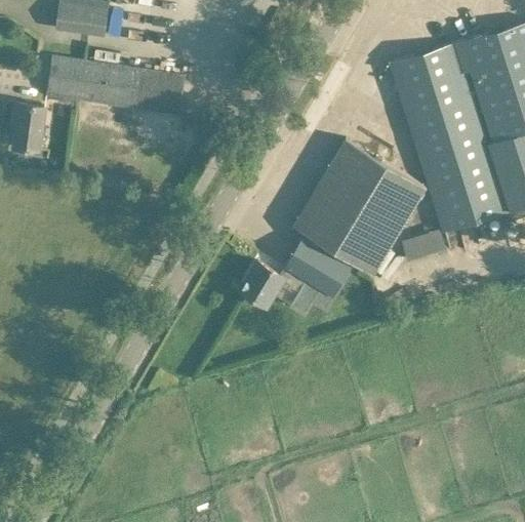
[(59,0),(55,30),(76,33),(104,37),(109,4),(80,0),(59,0)]
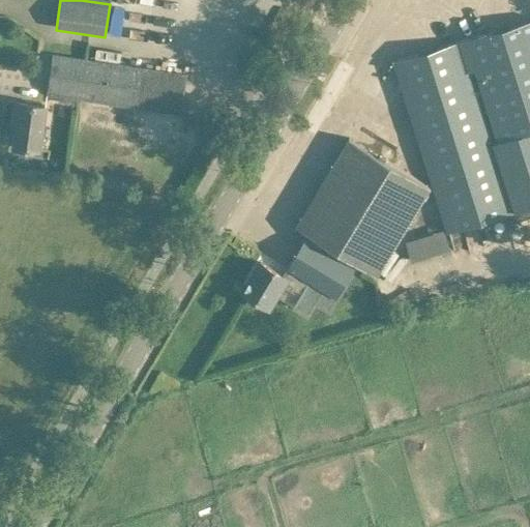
[(529,23),(393,63),(400,83),(443,236),(529,210),(529,23)]
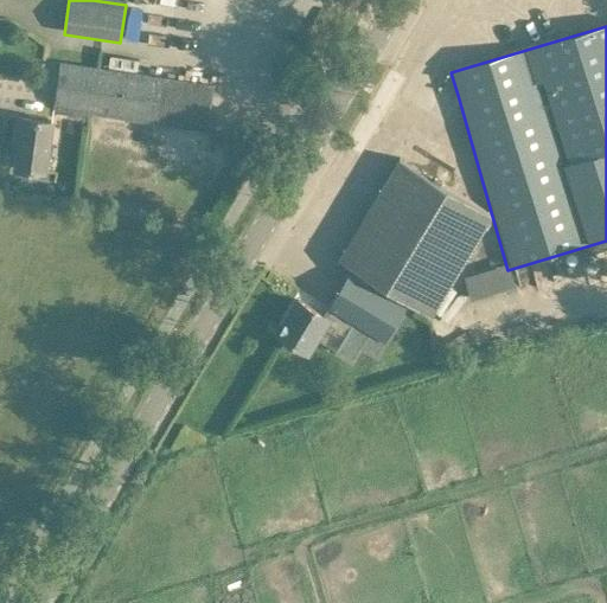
[(53,110),(206,134),(213,89),(59,65),(53,110)]
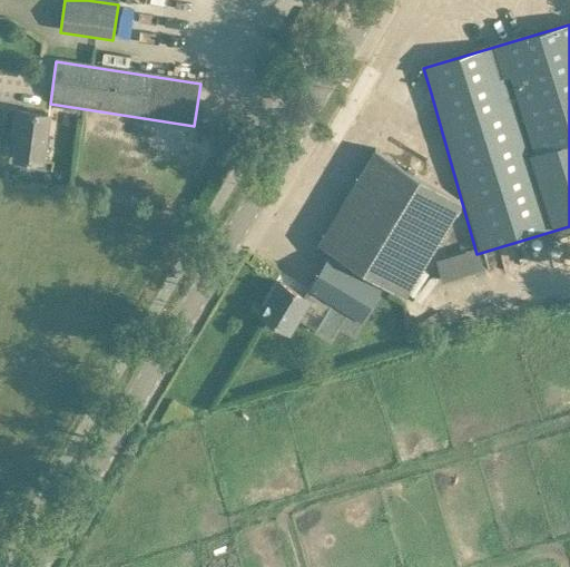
[(15,160),(37,163),(42,164),(48,117),(17,113),(13,134),(18,135),(15,160)]
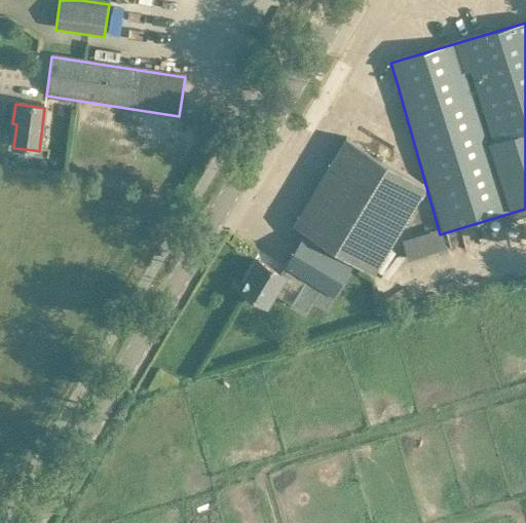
[(426,188),(346,140),(293,227),(373,276),(426,188)]
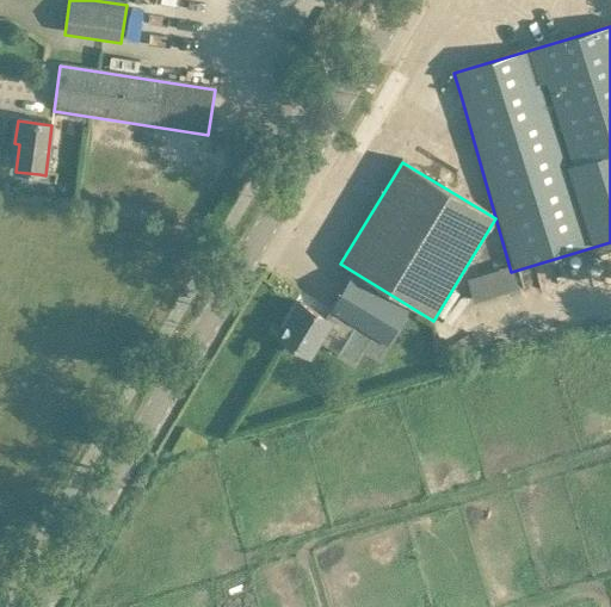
[(467,280),(474,303),(516,292),(510,268),(467,280)]
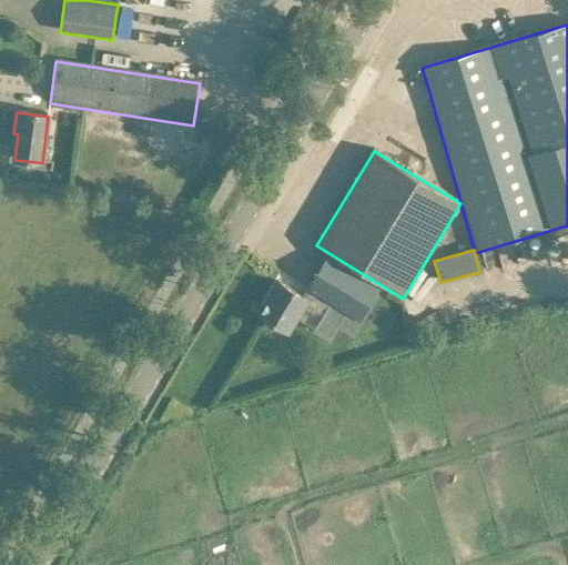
[(381,289),(346,268),(327,256),(307,290),(359,321),(361,322),(381,289)]
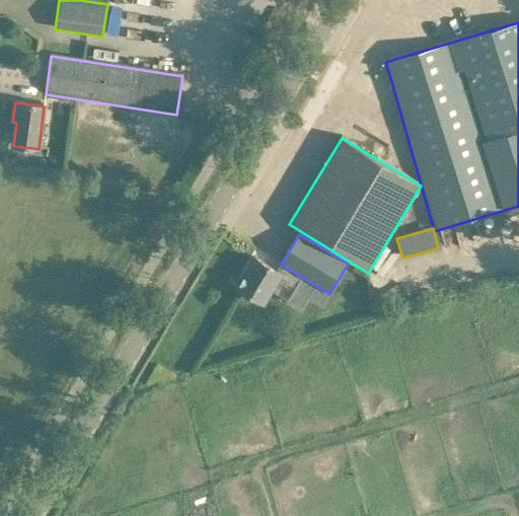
[(237,289),(254,299),(263,304),(270,292),(288,303),(294,292),(301,296),(298,302),(303,305),(307,299),(320,306),(328,293),(281,265),(276,272),(254,260),(237,289)]
